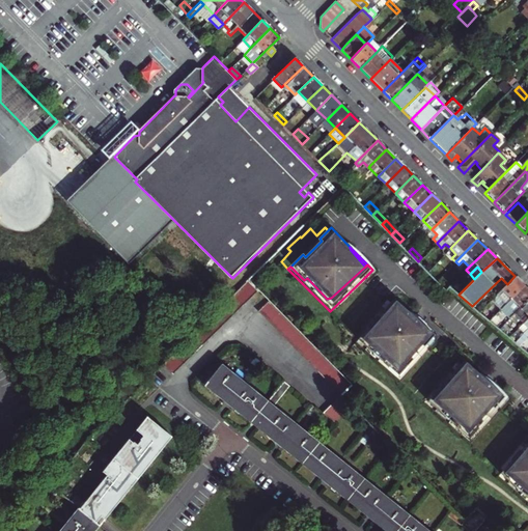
[(465,279),(470,274),(466,270),(461,275),(465,279)]
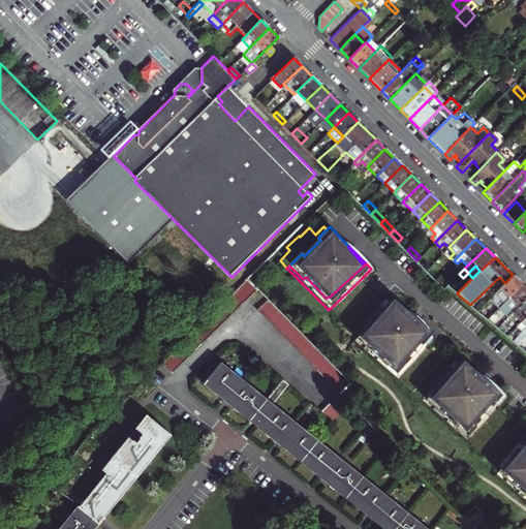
[(498,308),(508,299),(522,284),(513,275),(505,283),(499,289),(490,299),(498,308)]
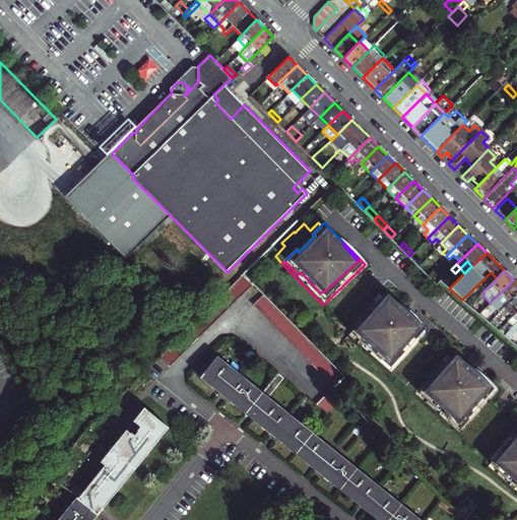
[(224,287),(235,298),(249,284),(239,273),(224,287)]
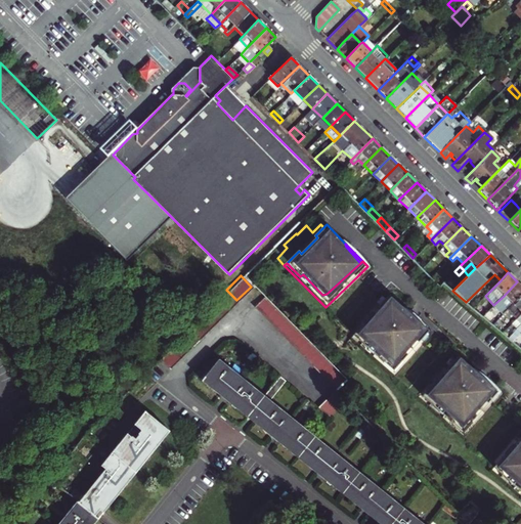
[(358,275),(326,307),(352,332),(363,320),(365,323),(380,307),(378,305),(386,296),(383,293),(380,297),(358,275)]
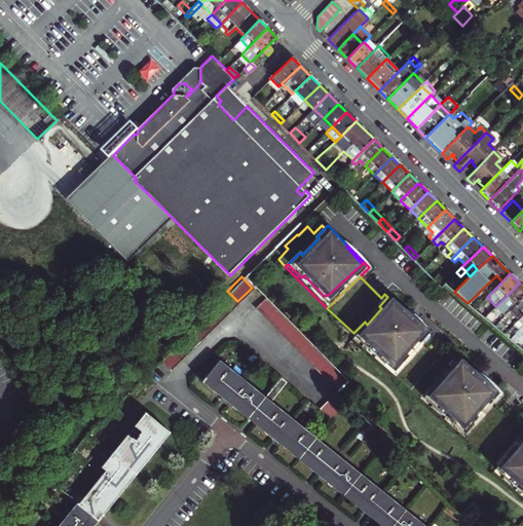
[(506,315),(509,312),(515,305),(522,297),(522,286),(519,283),(506,297),(495,306),(506,315)]
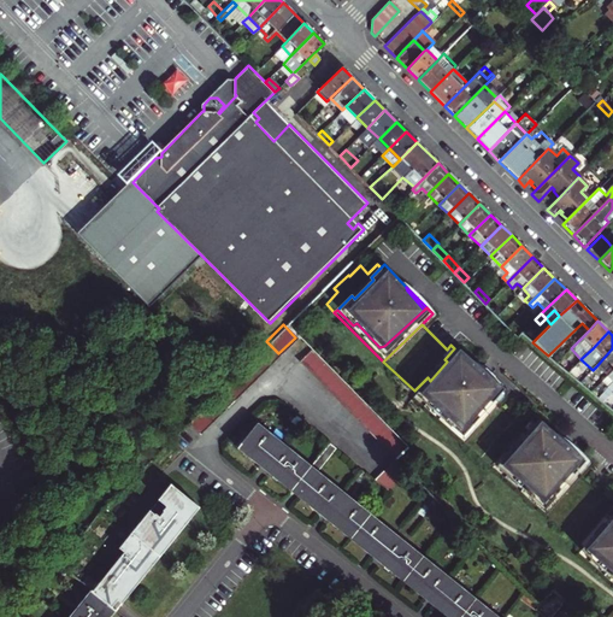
[(266,341),(259,347),(271,360),(278,353),(266,341)]
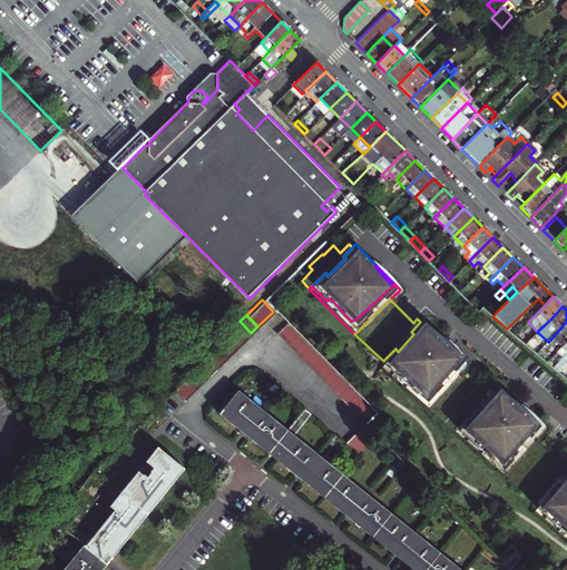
[(422,395),(428,394),(462,359),(446,342),(445,337),(423,318),(420,322),(411,332),(413,334),(398,352),(396,349),(383,361),(382,363),(398,376),(400,374),(422,395)]
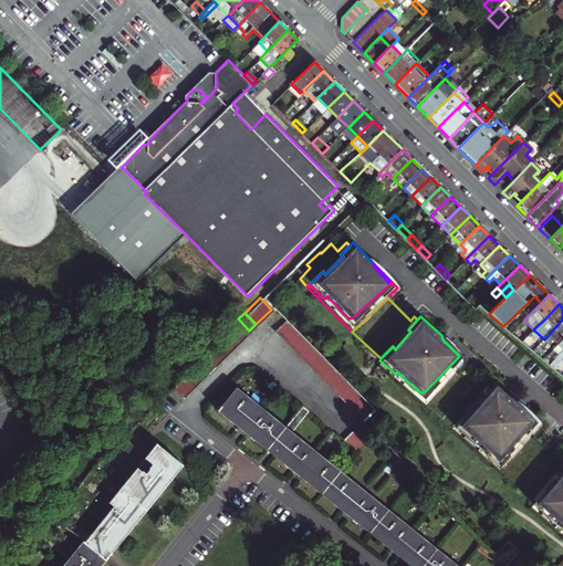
[(249,331),(238,318),(231,325),(242,336),(249,331)]
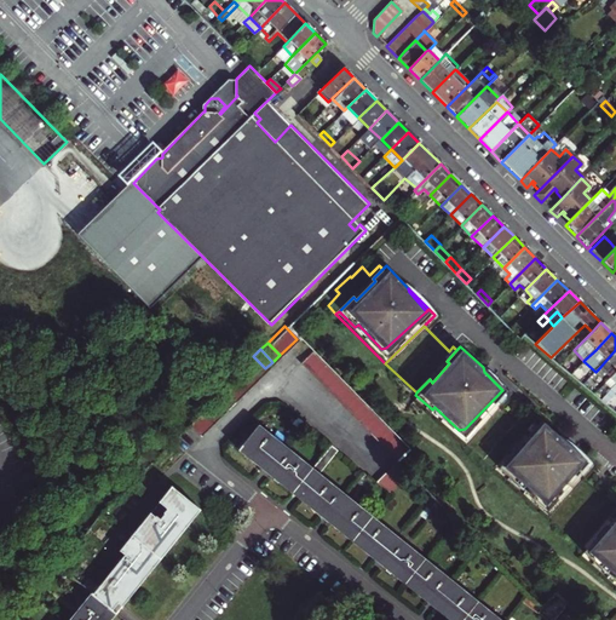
[(615,350),(606,360),(599,368),(604,373),(610,378),(615,372),(615,350)]
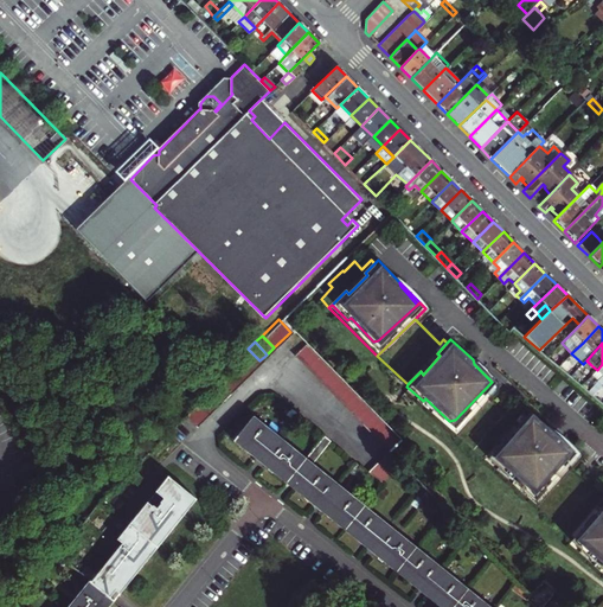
[(290,356),(297,363),(309,351),(303,344),(290,356)]
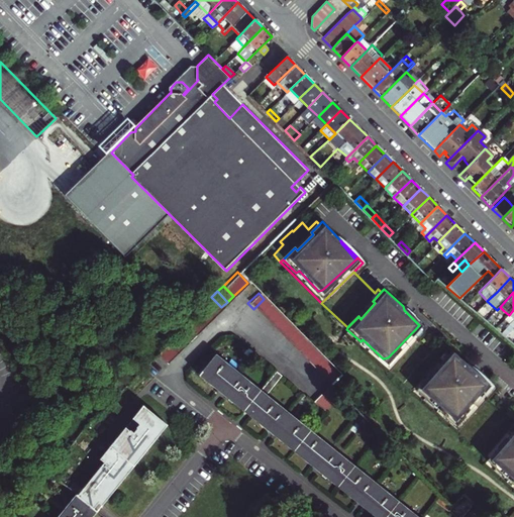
[(221,307),(211,297),(206,302),(215,312),(221,307)]
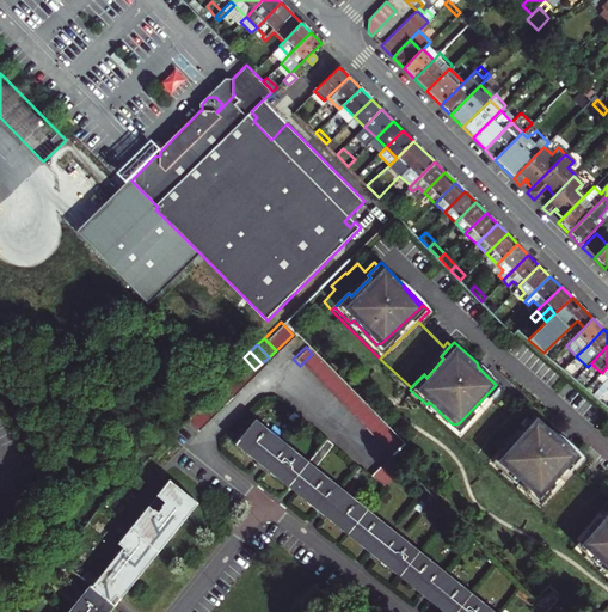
[(318,360),(312,354),(300,366),(306,373),(318,360)]
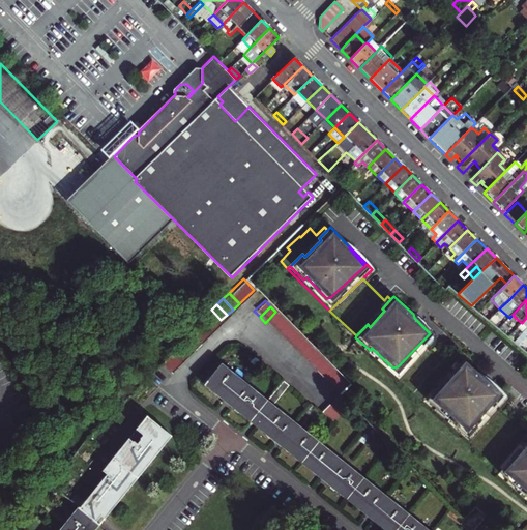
[(221,320),(211,310),(205,315),(215,325),(221,320)]
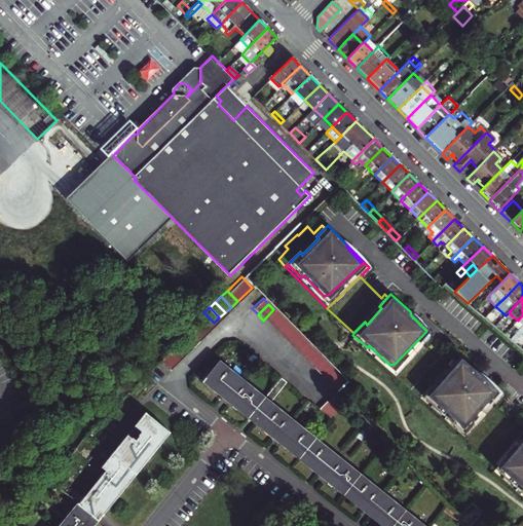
[(278,315),(273,309),(263,321),(268,326),(278,315)]
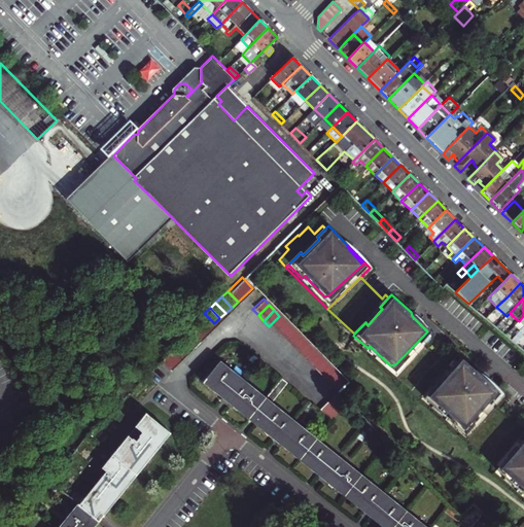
[(353,336),(351,338),(394,378),(424,346),(434,334),(411,312),(412,316),(427,331),(395,364),(390,365),(370,346),(368,348),(353,336)]
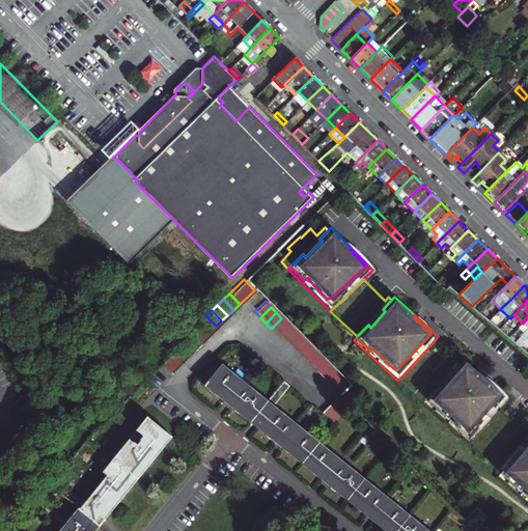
[(205,315),(200,320),(211,331),(216,326),(205,315)]
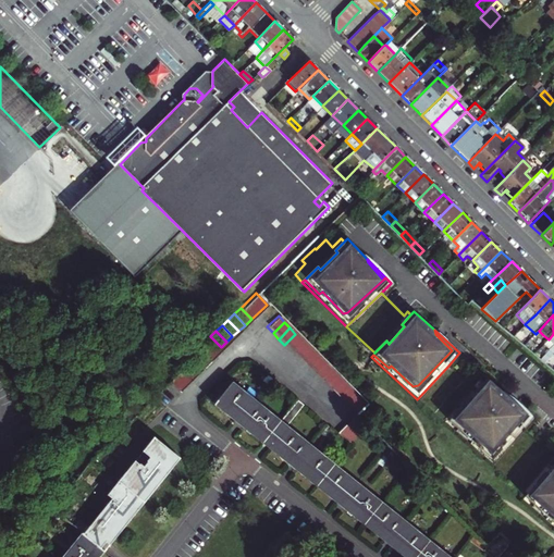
[(300,339),(295,334),(284,345),(290,350),(300,339)]
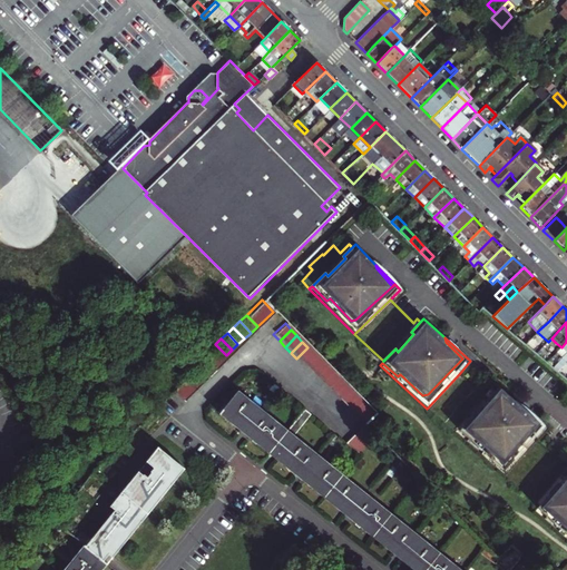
[(208,350),(220,362),(226,355),(215,344),(208,350)]
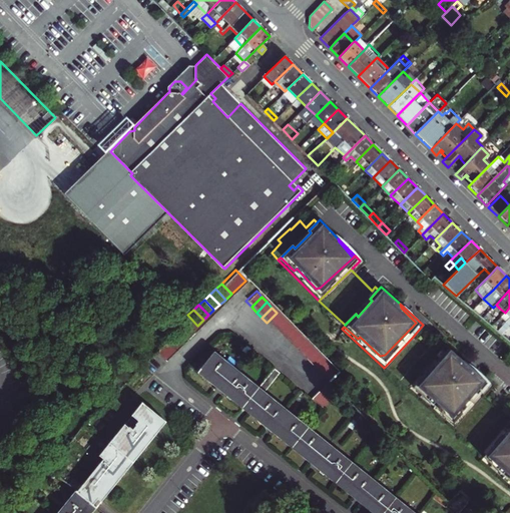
[(283,318),(277,313),(267,323),(272,328),(283,318)]
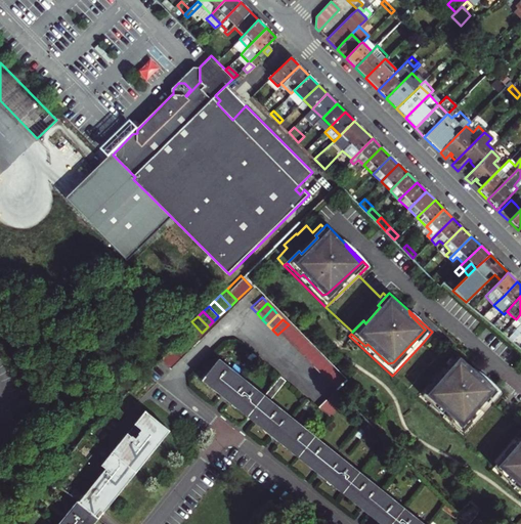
[(191,321),(186,326),(197,338),(202,333),(191,321)]
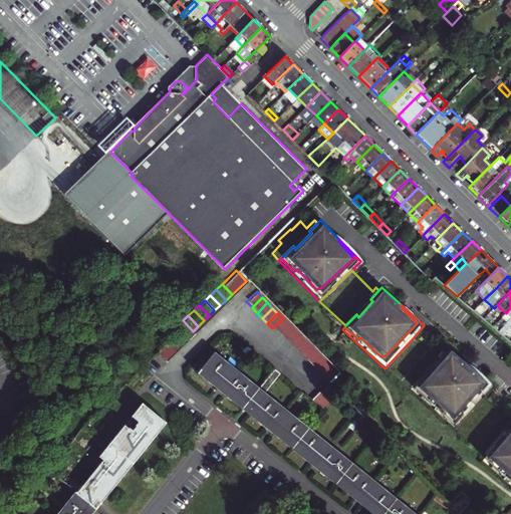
[(278,334),(288,323),(283,318),(272,328),(278,334)]
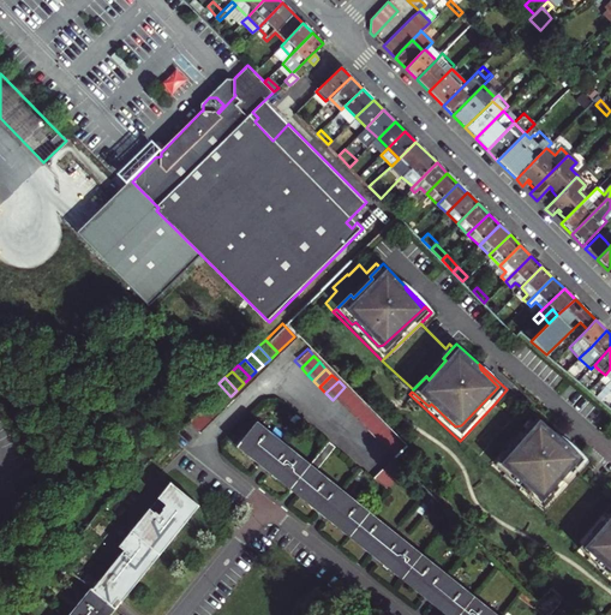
[(599,400),(610,388),(610,382),(609,386),(597,398),(599,400)]
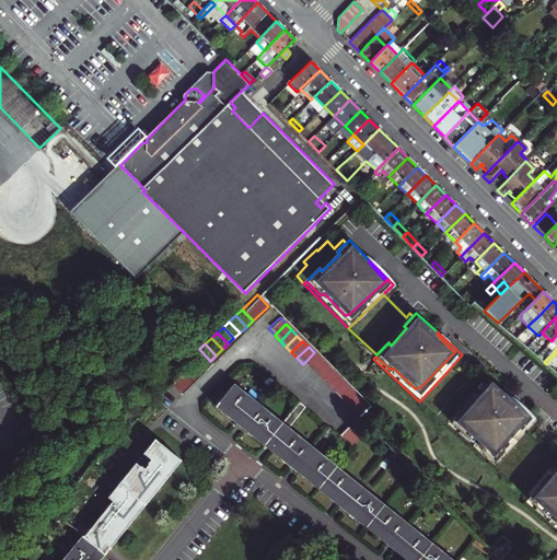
[(193,354),(204,366),(210,361),(199,349),(193,354)]
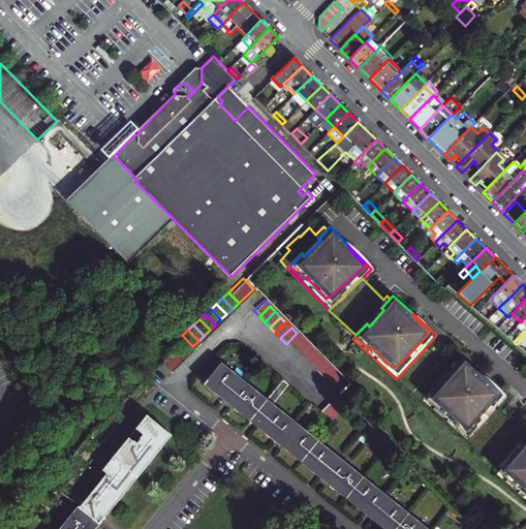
[(291,349),(302,339),(297,333),(286,344),(291,349)]
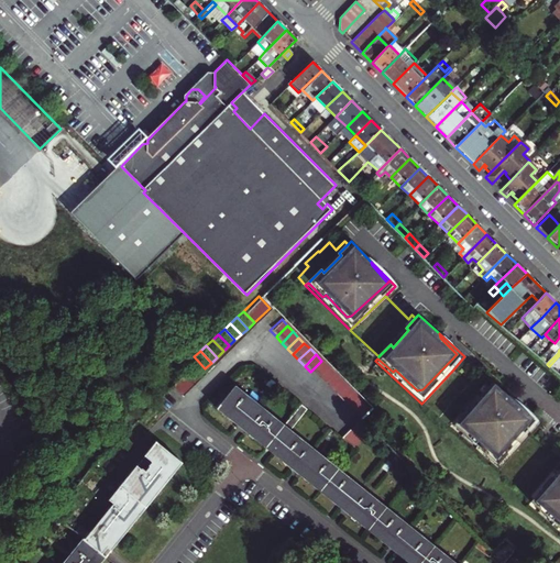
[(559,355),(549,366),(553,370),(559,362),(559,355)]
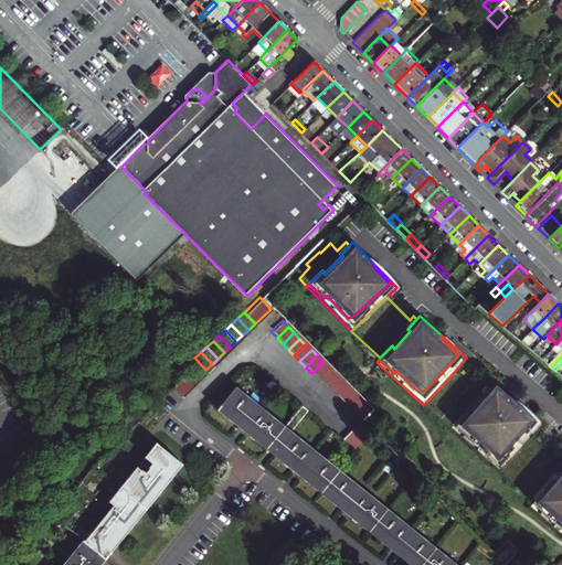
[(205,370),(194,358),(189,363),(200,375),(205,370)]
